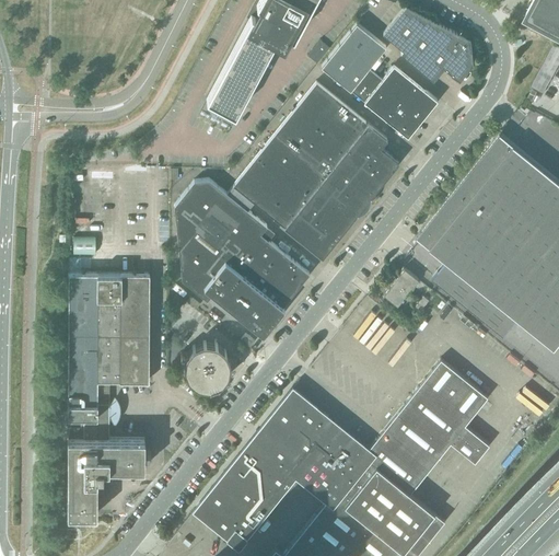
[(242,104),(276,39),(283,43),(287,36),(293,41),(295,36),(301,27),(305,19),(315,0),(260,0),(257,7),(260,9),(259,11),(258,11),(257,11),(256,11),(255,12),(255,13),(255,14),(255,15),(256,16),(255,19),(252,16),(207,101),(235,116),(242,104)]
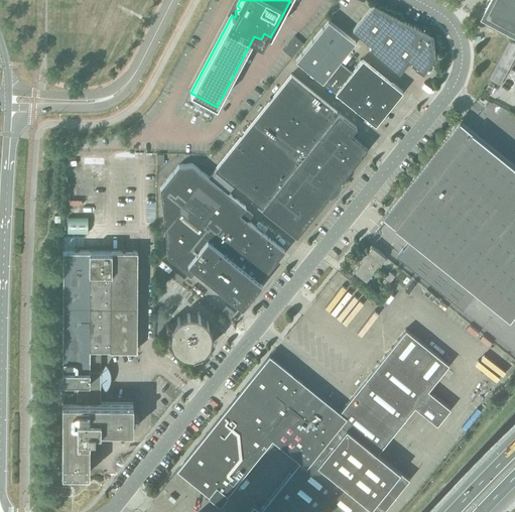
[(514,0),(494,0),(486,15),(514,30),(514,0)]
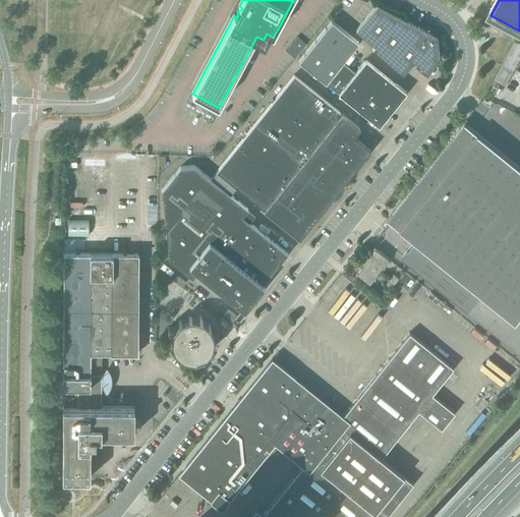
[(241,10),(242,8),(239,6),(237,5),(232,14),(234,15),(237,17),(238,15),(237,14),(237,13),(237,12),(237,11),(238,10),(239,10),(240,10),(241,10)]
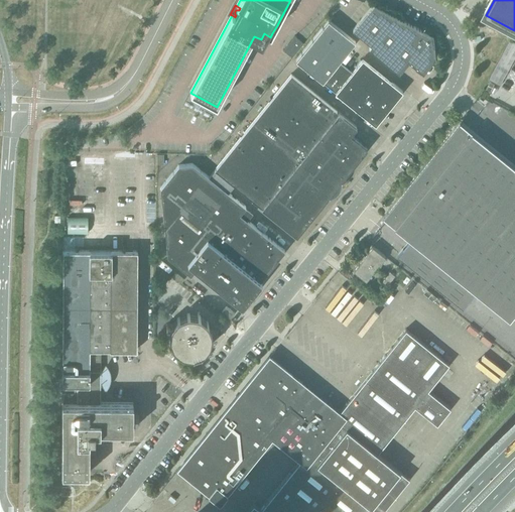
[(435,62),(433,39),(374,8),(353,33),(372,48),(369,51),(400,77),(403,73),(409,65),(417,72),(420,74),(423,77),(435,62)]
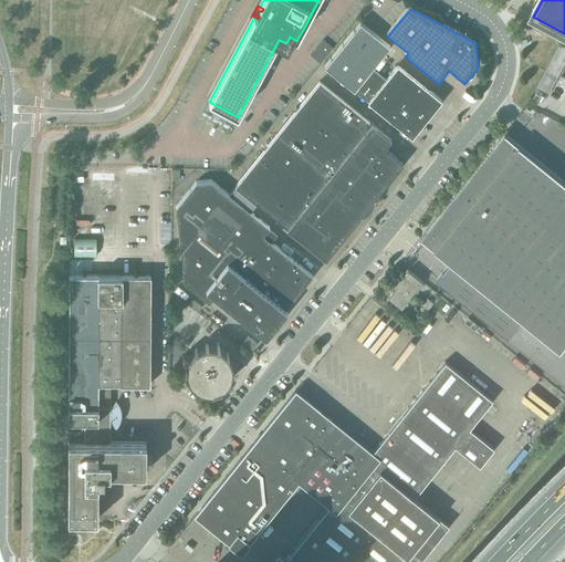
[(312,21),(309,19),(304,28),(299,37),(302,39),(312,21)]
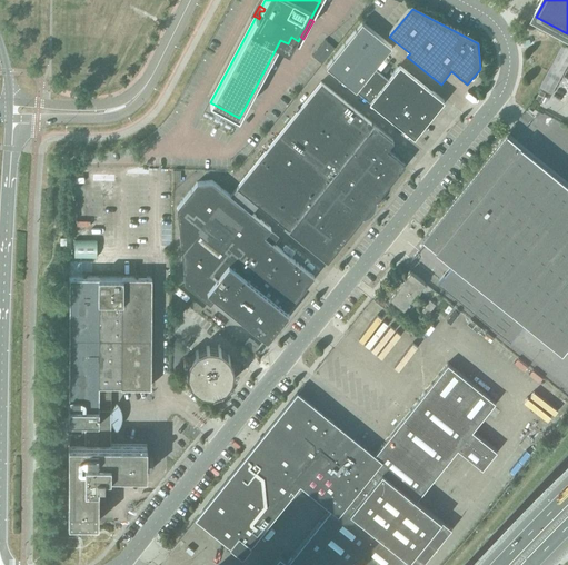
[(427,95),(398,71),(388,82),(375,71),(390,53),(392,50),(362,26),(327,70),(332,75),(341,82),(350,90),(360,97),(369,105),(378,111),(387,119),(397,127),(406,134),(415,141),(434,118),(436,116),(438,112),(445,105),(432,95),(429,91),(427,95)]
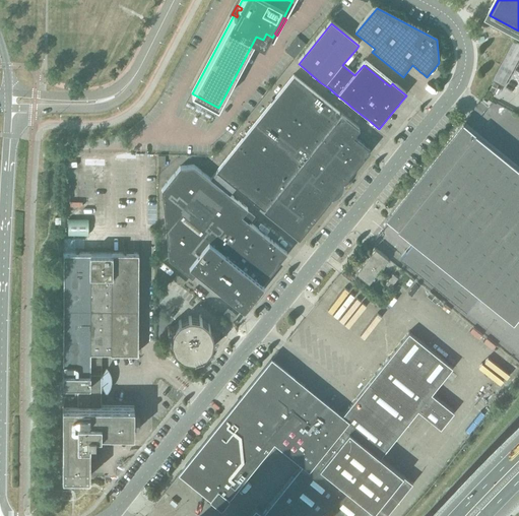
[(298,40),(285,54),(296,62),(307,47),(298,40)]
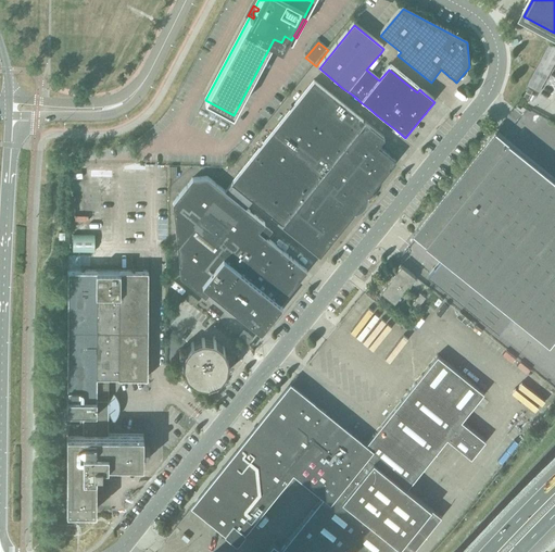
[(550,78),(554,67),(554,50),(550,48),(538,72),(550,78)]
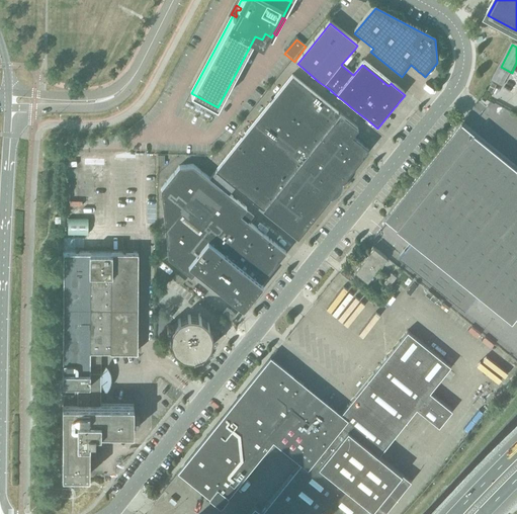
[(255,125),(337,192),(337,191),(336,191),(342,184),(343,184),(369,152),(352,139),(355,135),(358,131),(293,78),(255,125)]
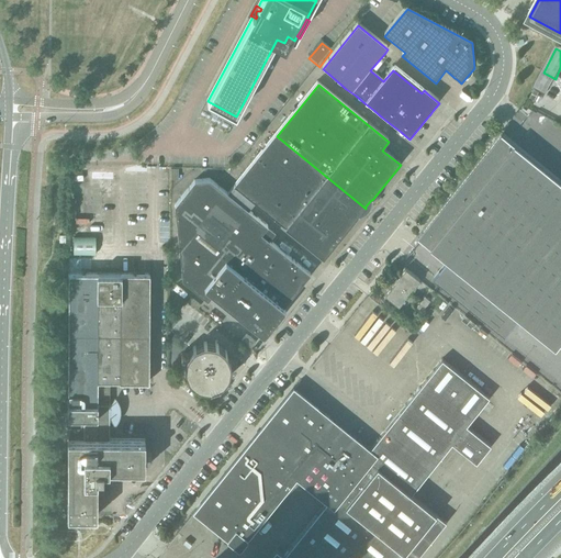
[(536,104),(540,96),(535,93),(530,101),(536,104)]
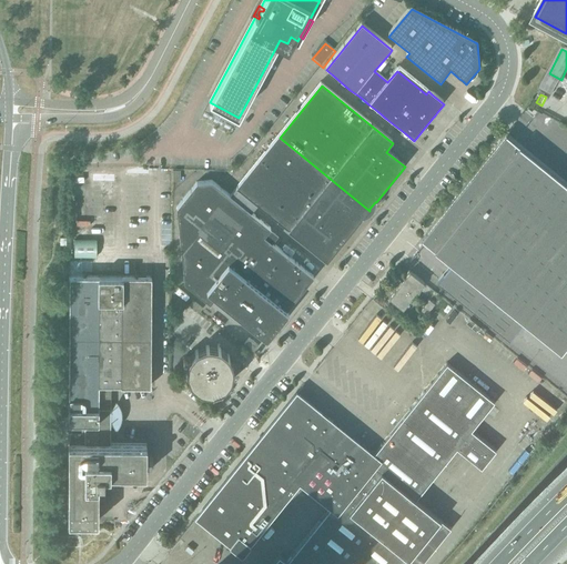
[(496,149),(497,150),(499,148),(504,141),(506,138),(502,134),(496,149)]
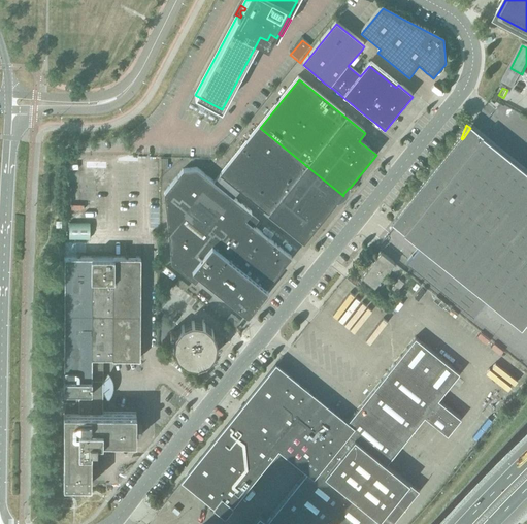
[(342,196),(343,196),(260,128),(231,163),(220,177),(221,177),(215,185),(234,200),(237,197),(240,193),(304,244),(337,203),(336,203),(339,199),(342,196)]
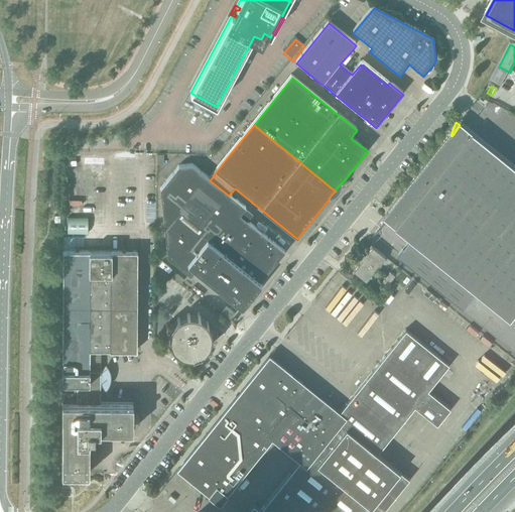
[(394,229),(411,243),(427,256),(477,295),(510,322),(514,315),(514,169),(511,167),(502,159),(490,150),(460,125),(458,128),(454,134),(452,136),(404,195),(383,221),(394,229)]
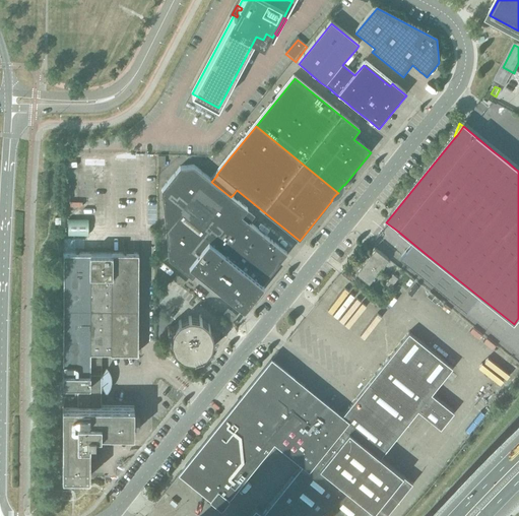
[(246,222),(242,219),(248,212),(248,211),(231,197),(211,182),(194,169),(181,170),(163,193),(170,262),(193,280),(198,274),(199,273),(245,310),(285,259),(287,256),(283,253),(252,227),(249,226),(246,222)]
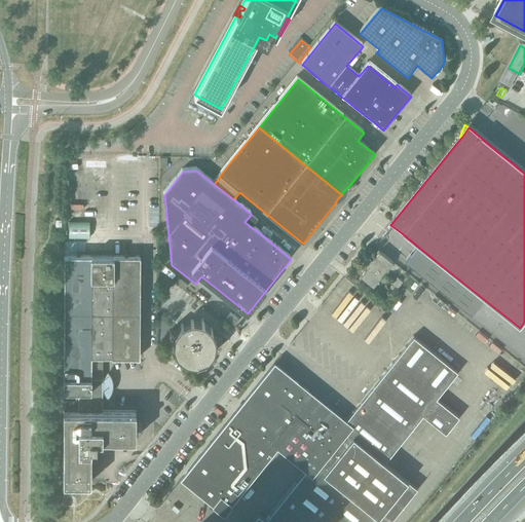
[(248,218),(245,222),(249,225),(252,228),(258,221),(251,215),(248,218)]
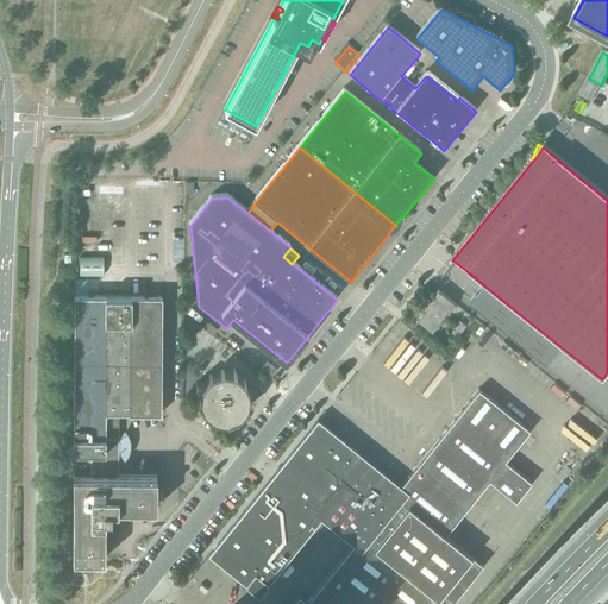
[(470,307),(489,321),(493,316),(497,310),(501,306),(505,302),(486,287),(470,307)]
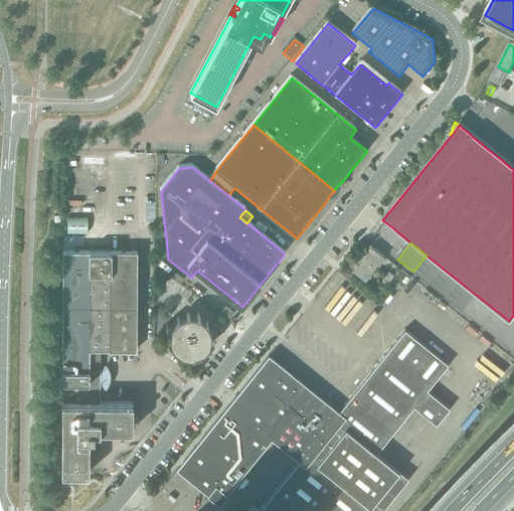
[(380,265),(385,260),(375,251),(372,248),(363,261),(362,261),(375,272),(378,268),(381,265),(380,265)]
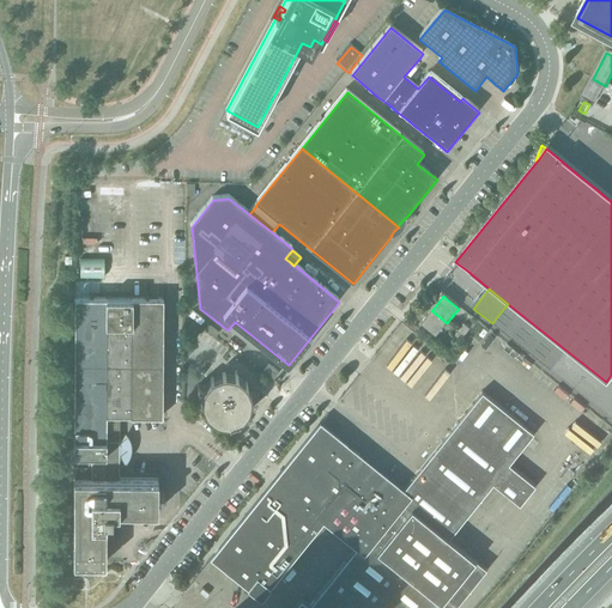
[(120,482),(120,419),(131,419),(132,420),(163,420),(163,419),(164,303),(164,302),(163,302),(133,302),(132,302),(132,303),(108,303),(108,302),(107,302),(77,302),(76,302),(74,449),(74,457),(74,458),(76,458),(92,458),(92,464),(92,482),(76,482),(74,482),(74,484),(74,488),(74,565),(74,566),(76,566),(89,566),(89,567),(88,567),(88,569),(88,570),(88,571),(88,572),(89,572),(90,573),(91,573),(92,572),(94,572),(94,571),(94,570),(94,569),(92,567),(92,566),(105,566),(107,566),(107,565),(107,526),(111,526),(117,520),(117,516),(158,515),(158,514),(158,502),(159,502),(161,502),(162,502),(163,502),(164,502),(164,500),(165,500),(165,499),(165,498),(164,498),(164,497),(163,496),(162,496),(161,496),(161,497),(159,497),(158,497),(158,484),(158,482),(157,482),(120,482)]
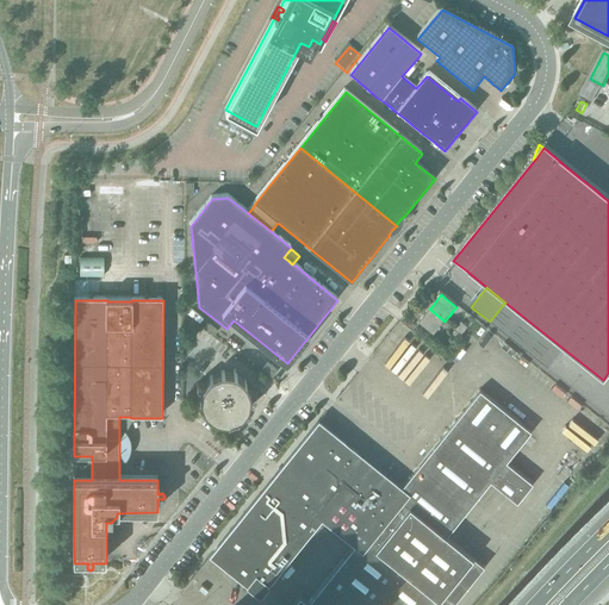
[(564,349),(505,303),(502,306),(498,311),(493,317),(490,322),(548,369),(564,349)]
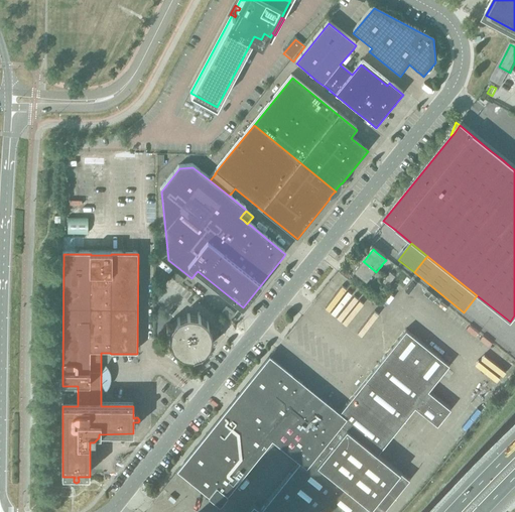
[(373,275),(376,272),(363,261),(363,262),(354,273),(367,283),(371,278),(374,275),(373,275)]
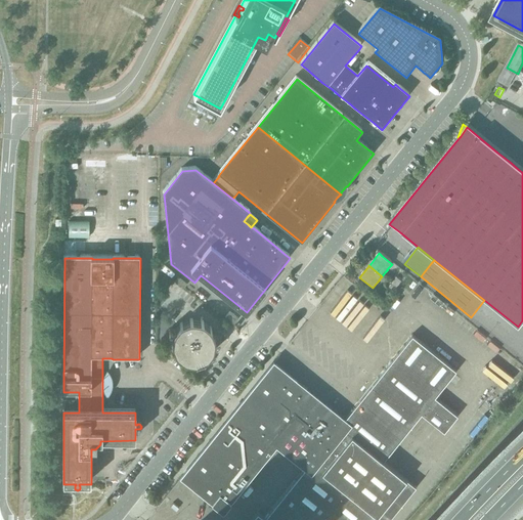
[(356,283),(349,276),(347,278),(346,280),(353,287),(356,283)]
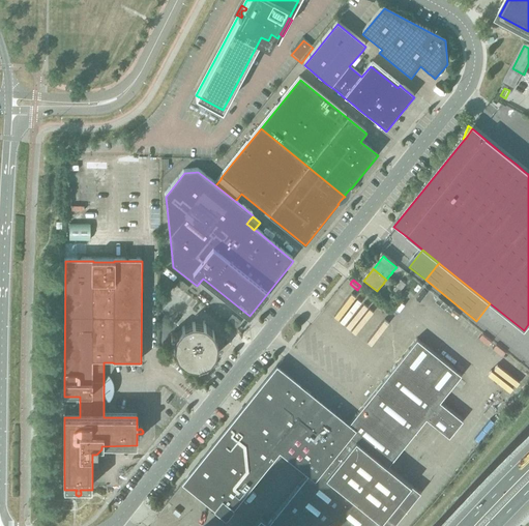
[(172,285),(168,282),(163,289),(167,292),(172,285)]
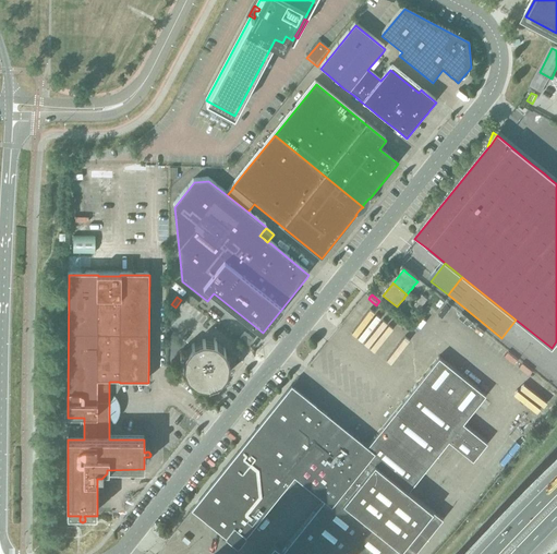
[(200,305),(191,298),(186,302),(196,310),(200,305)]
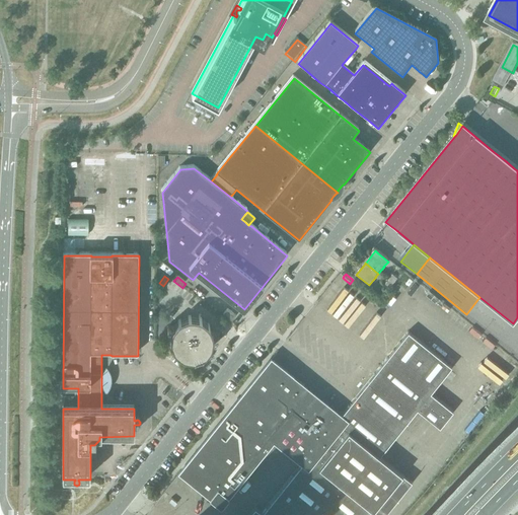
[(390,291),(398,281),(393,277),(385,287),(390,291)]
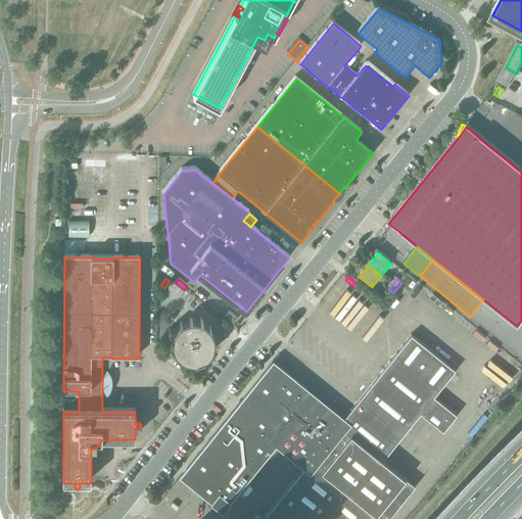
[(238,321),(236,320),(230,314),(226,320),(234,326),(238,321)]
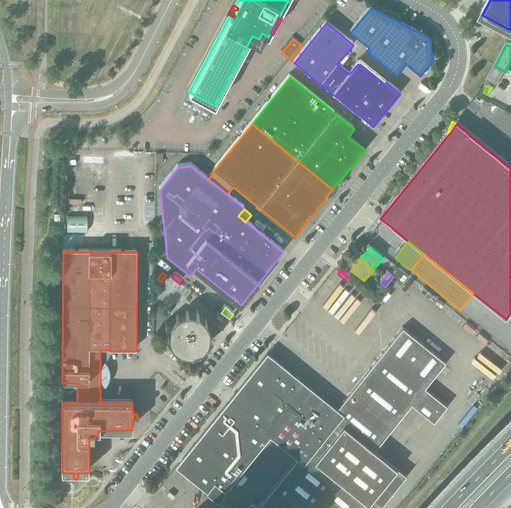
[(207,341),(208,335),(211,335),(210,332),(207,324),(206,322),(199,317),(197,316),(189,315),(186,315),(179,318),(176,320),(175,321),(171,326),(170,329),(169,337),(167,337),(166,336),(165,336),(165,337),(164,338),(164,339),(164,340),(165,340),(166,341),(167,340),(168,340),(169,340),(172,347),(174,349),(180,354),(183,355),(191,357),(194,356),(201,353),(203,352),(208,345),(210,343),(210,342),(207,341)]
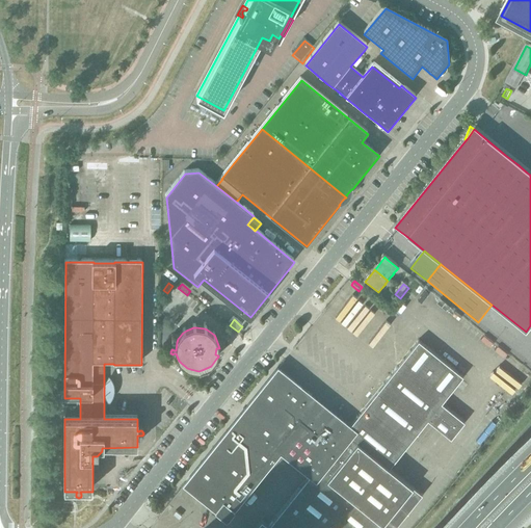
[(419,343),(350,429),(395,465),(428,422),(451,441),(465,424),(442,405),(463,379),(419,343)]
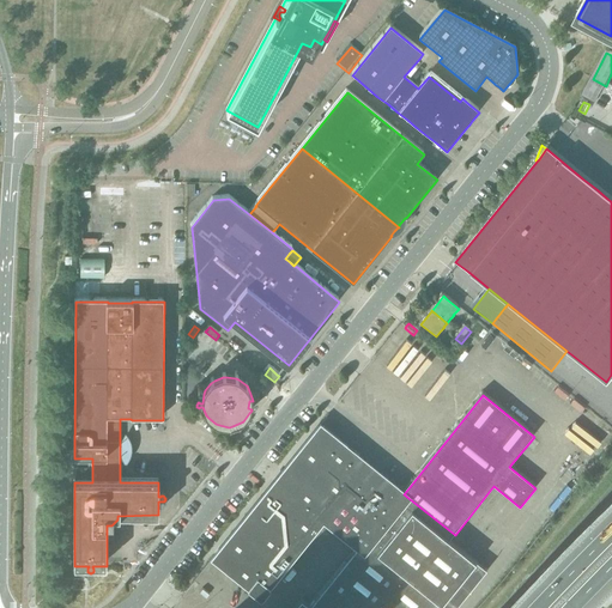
[(214,560),(249,589),(249,590),(249,591),(249,593),(260,601),(260,602),(261,602),(262,602),(264,601),(270,591),(271,591),(271,590),(270,589),(296,555),(296,554),(325,520),(343,534),(355,543),(352,546),(358,549),(311,607),(307,607),(302,603),(298,607),(458,607),(488,572),(449,542),(455,535),(404,494),(355,455),(356,455),(347,449),(321,427),(282,476),(284,479),(278,486),(272,493),(270,492),(214,560)]
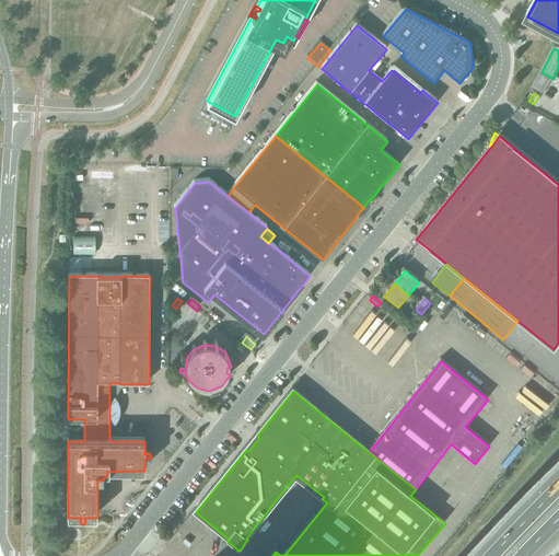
[(69,425),(69,441),(84,441),(84,425),(69,425)]
